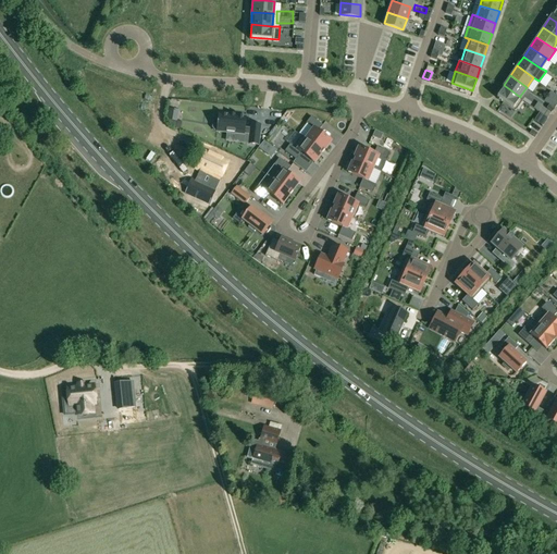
[(522,98),(520,96),(520,97),(504,85),(496,96),(515,108),(522,98)]
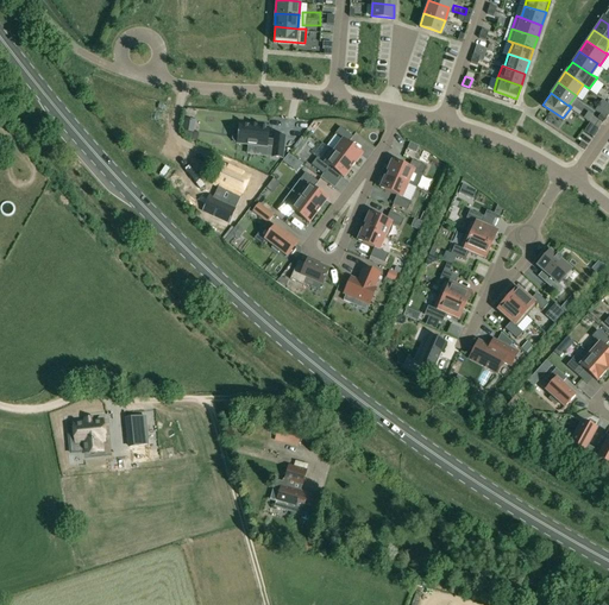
[(251,123),(251,124),(239,123),(238,130),(236,128),(233,131),(232,137),(234,139),(237,139),(237,142),(267,144),(274,144),(272,155),(282,156),(284,134),(275,133),(274,138),(267,137),(268,125),(257,124),(251,123)]
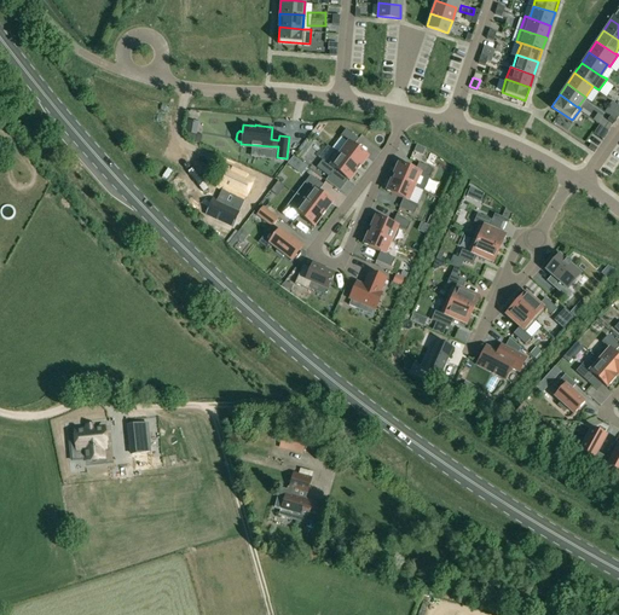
[(357,135),(345,127),(340,133),(348,140),(340,152),(358,167),(368,155),(352,143),(357,135)]
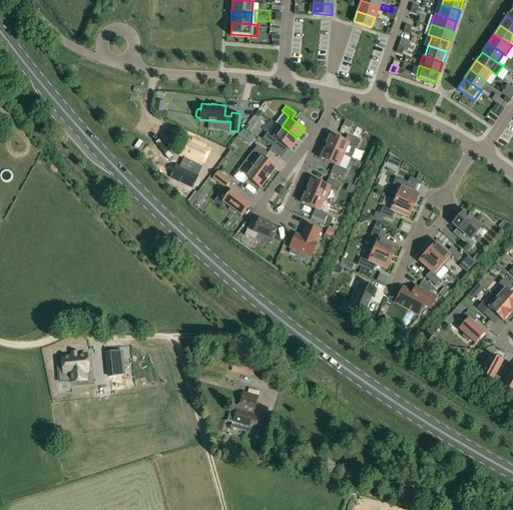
[(346,118),(343,123),(350,126),(353,121),(346,118)]
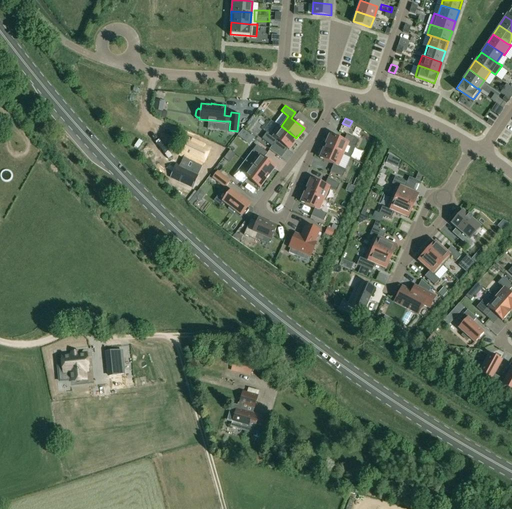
[(289,148),(296,138),(281,126),(273,136),(266,130),(262,136),(272,143),(276,138),(289,148)]
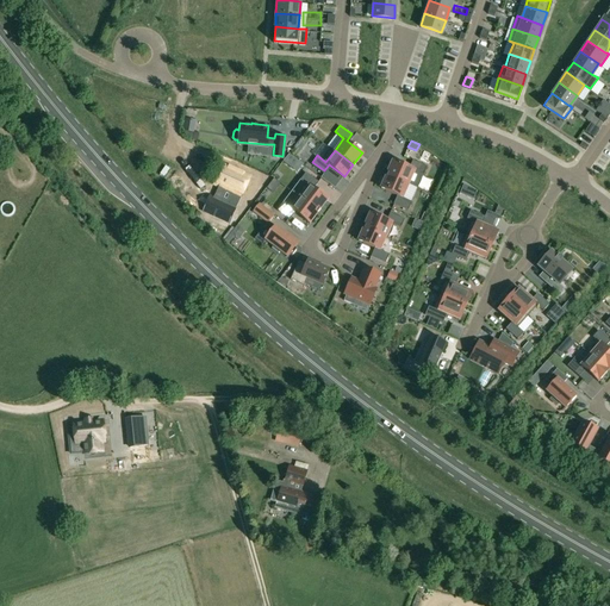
[(414,160),(410,167),(393,160),(387,173),(408,182),(414,168),(424,173),(428,166),(414,160)]
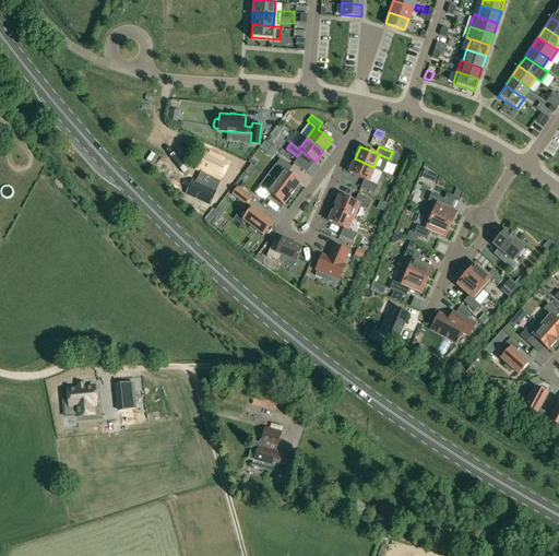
[(204,170),(221,178),(229,161),(204,149),(195,167),(204,170)]
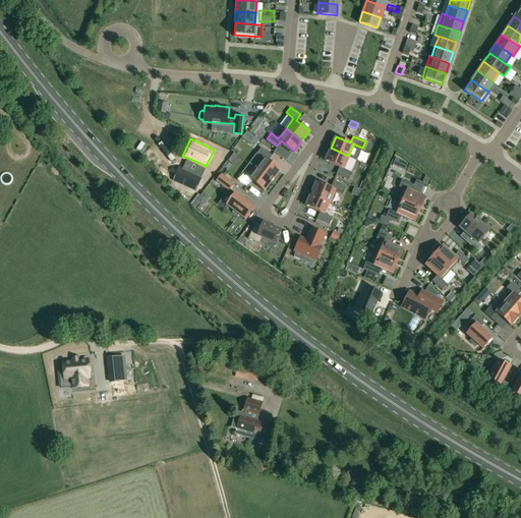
[(520,141),(518,139),(511,148),(519,155),(520,153),(520,141)]
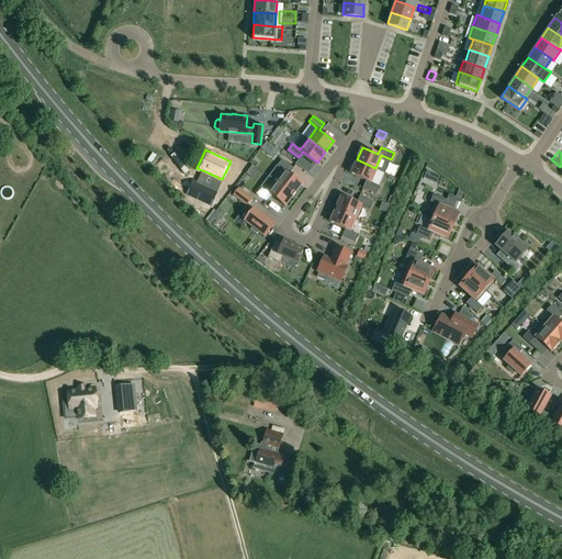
[(277,180),(293,193),(301,182),(288,171),(292,166),(281,157),(277,163),(284,169),(277,180)]
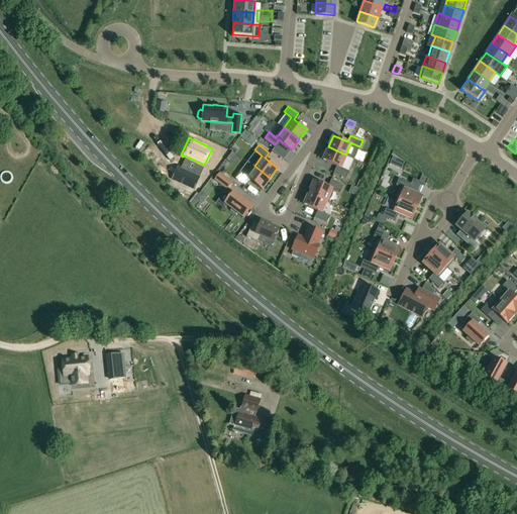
[(467,155),(471,148),(464,144),(460,150),(467,155)]
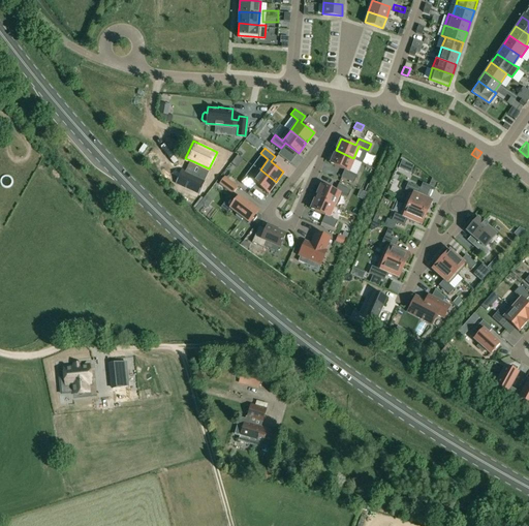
[(287,163),(294,161),(291,150),(284,151),(287,163)]
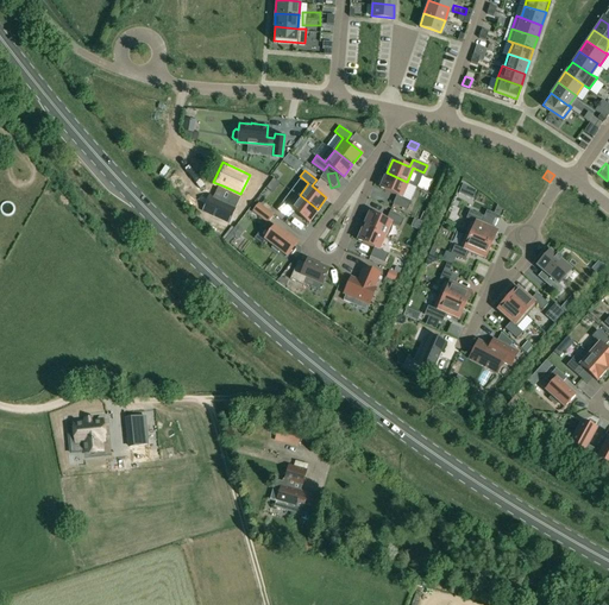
[(401,195),(407,182),(387,172),(381,186),(397,194),(394,201),(408,207),(412,200),(401,195)]
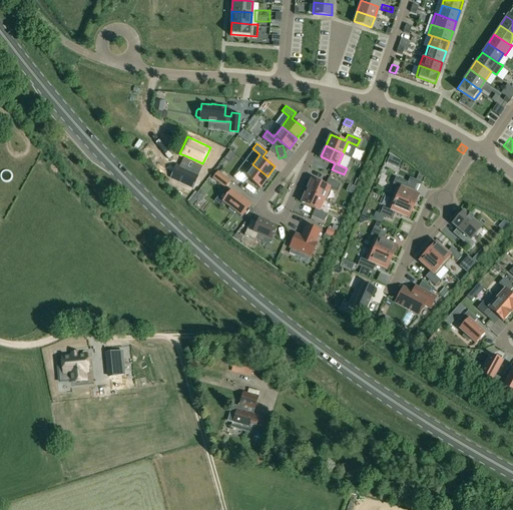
[(446,158),(454,162),(458,156),(449,152),(446,158)]
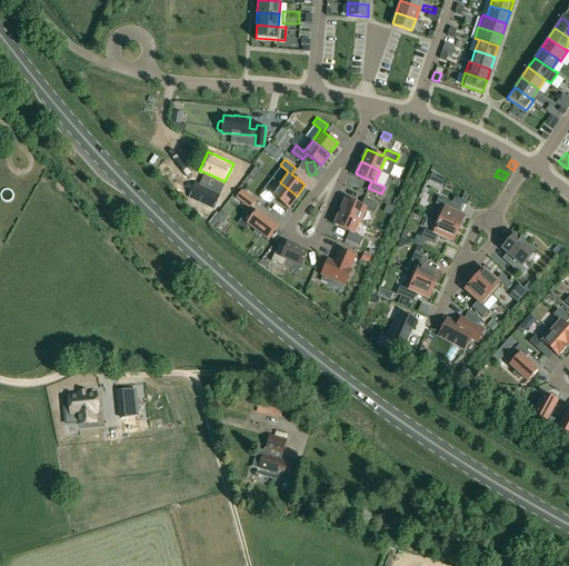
[(288,207),(297,196),(280,182),(271,194),(263,187),(258,194),(269,202),(275,196),(288,207)]
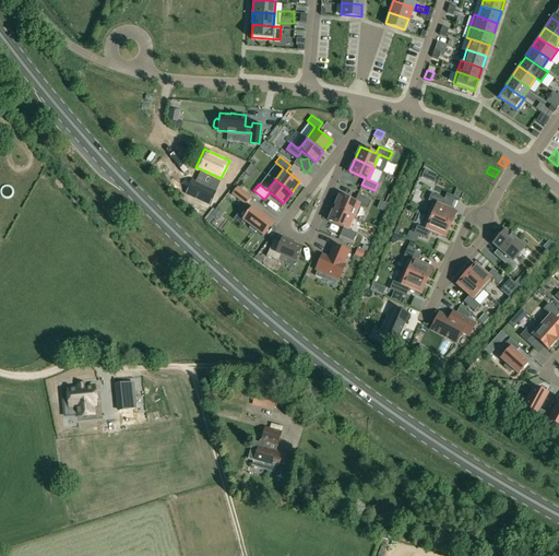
[(246,202),(251,196),(237,185),(232,192),(246,202)]
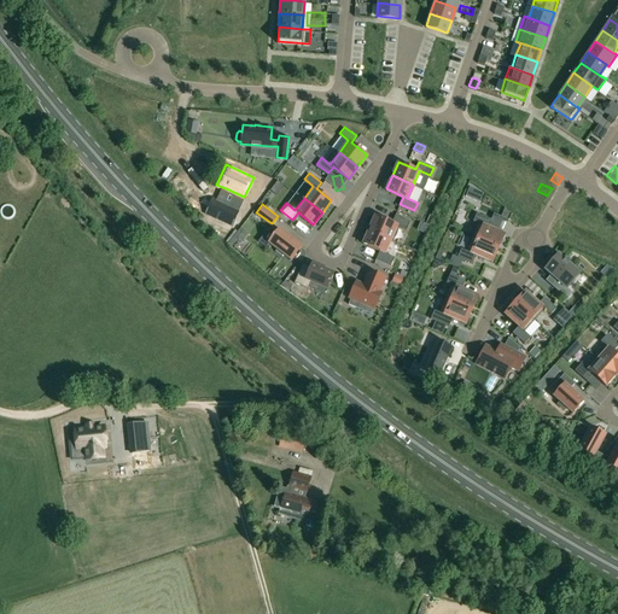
[(477,221),(471,235),(497,246),(503,233),(488,226),(491,217),(477,211),(473,220),(477,221)]
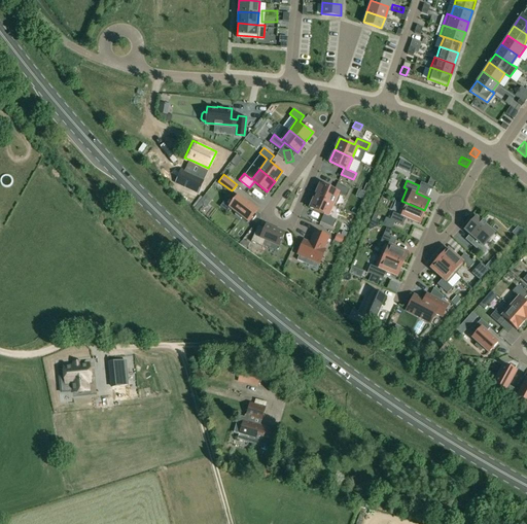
[(338,183),(335,189),(320,183),(315,195),(332,203),(338,190),(347,195),(350,188),(338,183)]
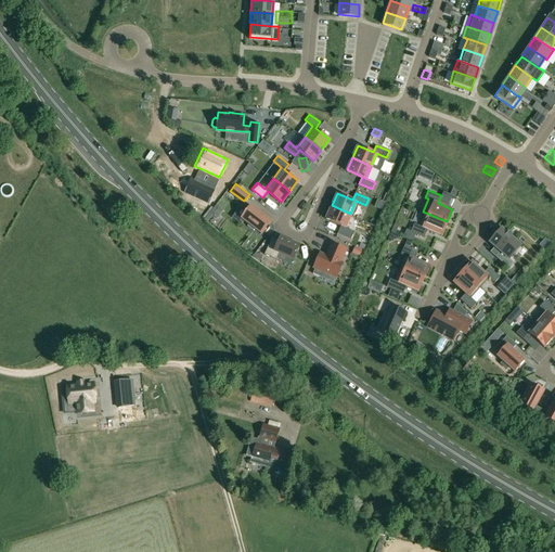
[(271,220),(250,204),(241,217),(248,222),(247,225),(253,229),(255,227),(261,232),(263,229),(266,231),(270,225),(268,222),(271,220)]
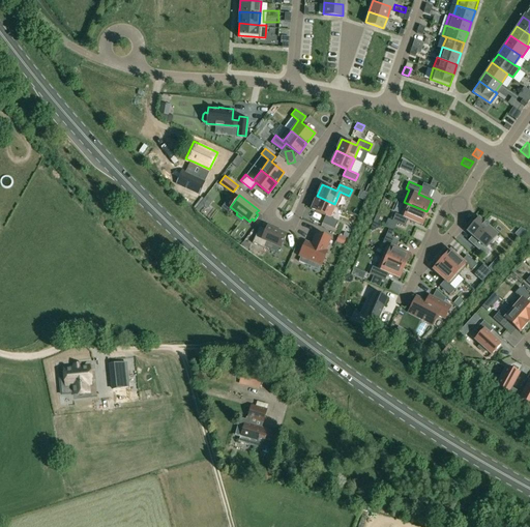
[(329,215),(334,204),(317,196),(312,208),(326,214),(323,221),(335,226),(339,220),(329,215)]
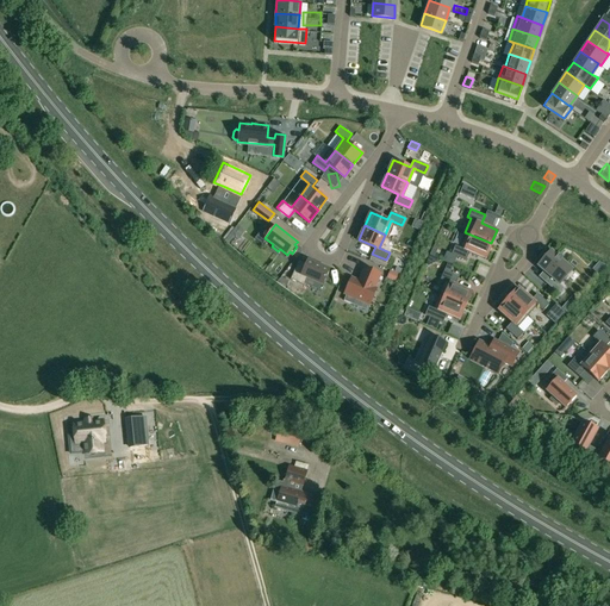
[(491,243),(465,232),(459,245),(455,243),(452,251),(466,258),(470,250),(486,257),(491,243)]
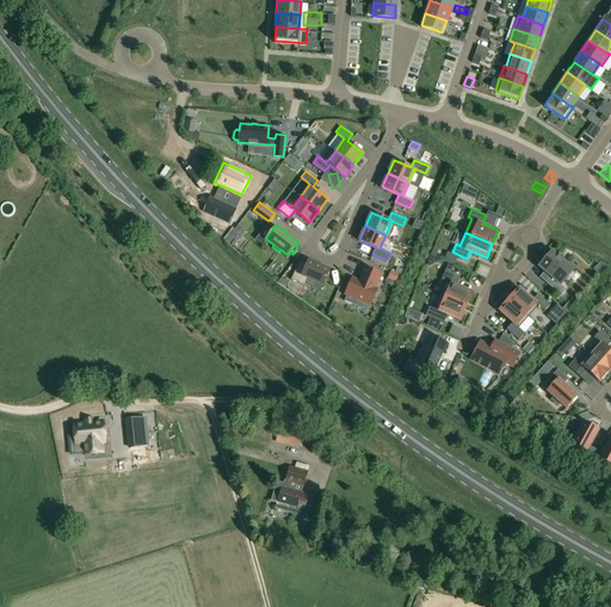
[(559,292),(565,286),(560,283),(573,268),(551,249),(538,265),(549,274),(544,279),(559,292)]
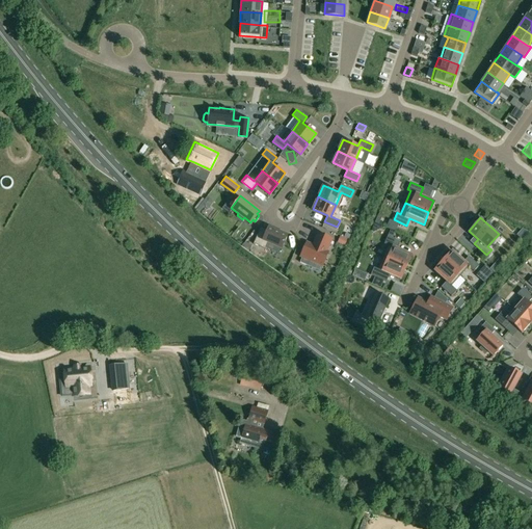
[(287,234),(268,226),(265,232),(259,229),(254,241),(265,246),(267,240),(282,246),(287,234)]
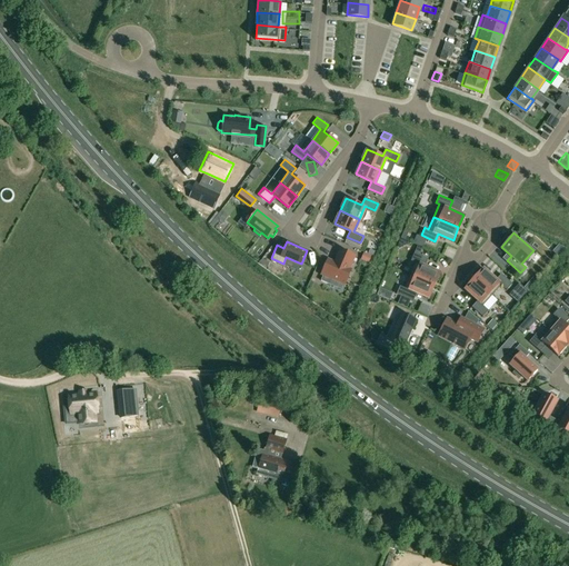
[(337,257),(336,260),(328,257),(321,272),(322,274),(320,278),(328,281),(330,277),(345,283),(351,267),(349,266),(355,254),(339,247),(336,256),(337,257)]
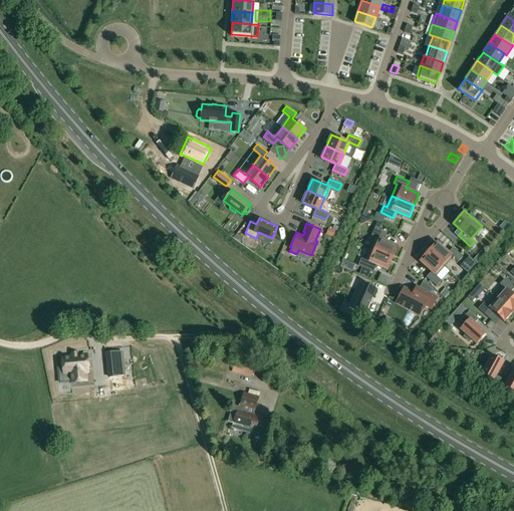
[(369,246),(392,256),(397,245),(383,239),(387,232),(374,227),(370,234),(374,235),(369,246)]
